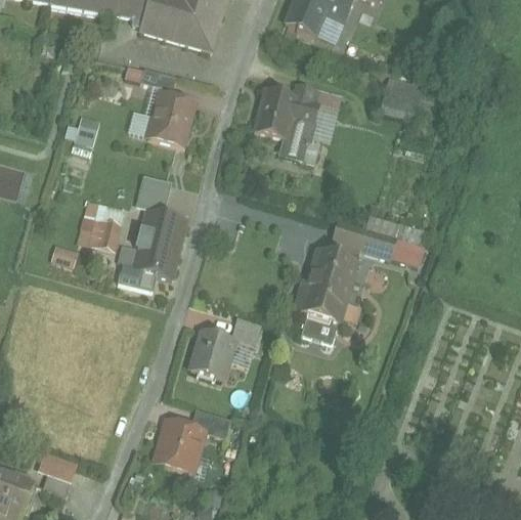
[(47,0),(47,4),(143,20),(139,34),(213,55),(228,0),(47,0)]
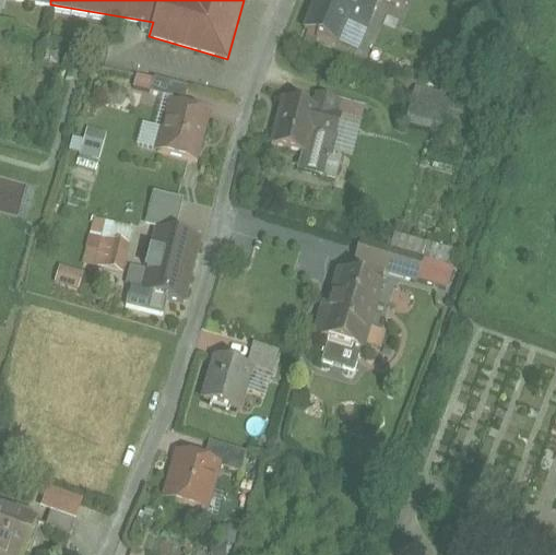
[(310,0),(299,28),(338,44),(349,18),(355,0),(310,0)]
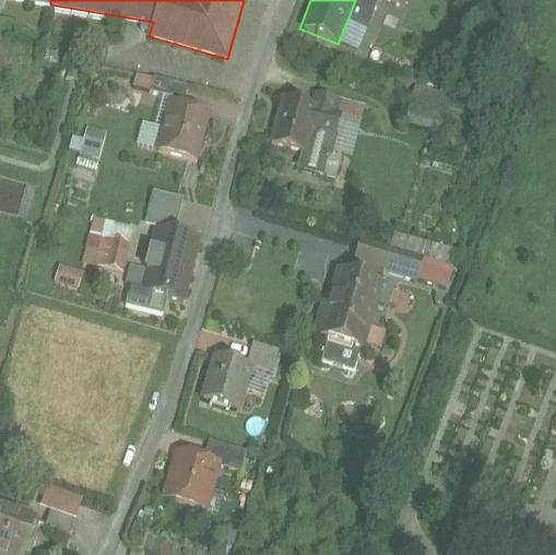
[(355,0),(349,18),(369,27),(381,0),(355,0)]
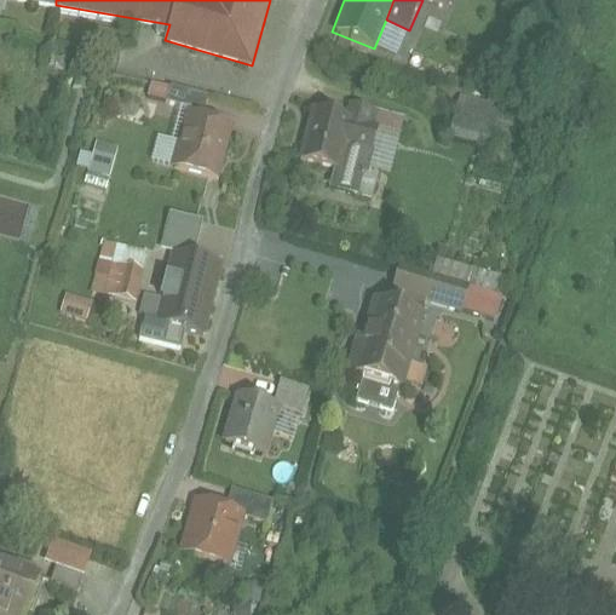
[(163,101),(167,84),(160,82),(149,82),(145,97),(163,101)]
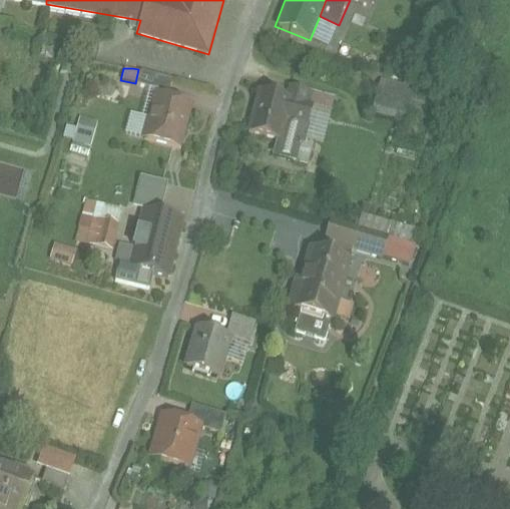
[(152,90),(167,93),(171,77),(138,69),(135,83),(134,85),(152,90)]
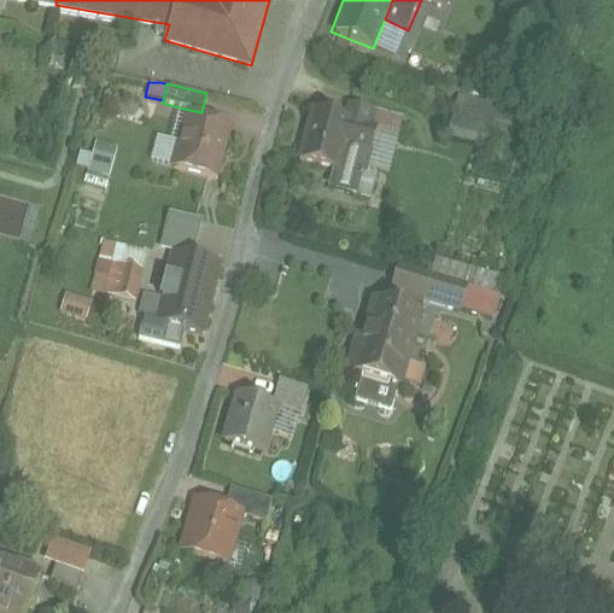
[(489,99),(462,92),(449,138),(489,149),(493,129),(512,134),(519,107),(489,99)]
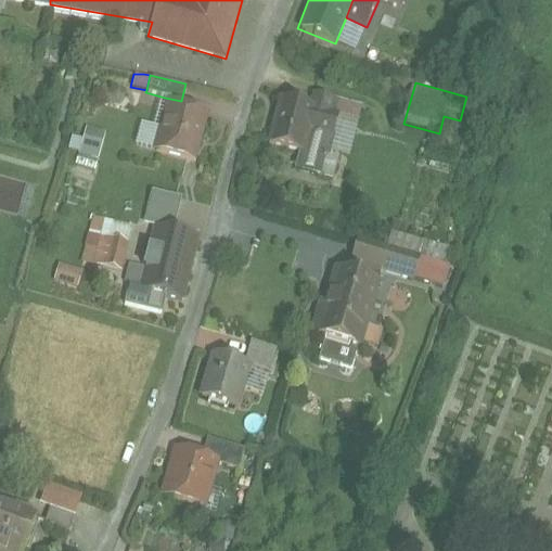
[(306,102),(280,97),(269,140),(297,148),(293,166),(316,171),(322,146),(334,97),(308,90),(306,102)]
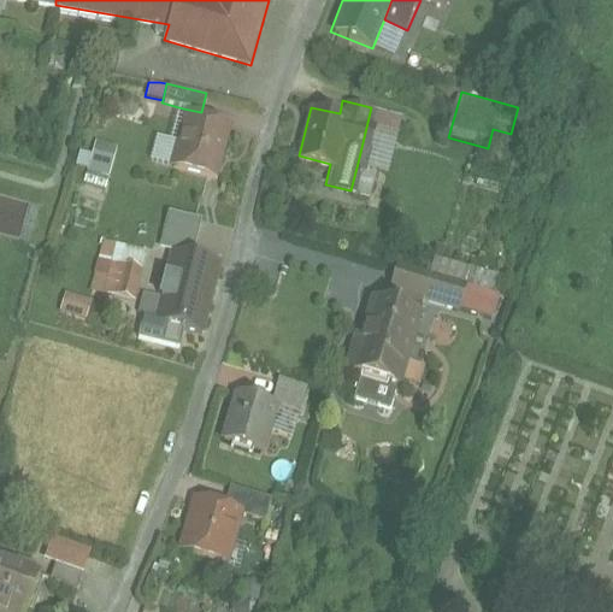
[(371,107),(358,163),(384,169),(398,113),(371,107)]
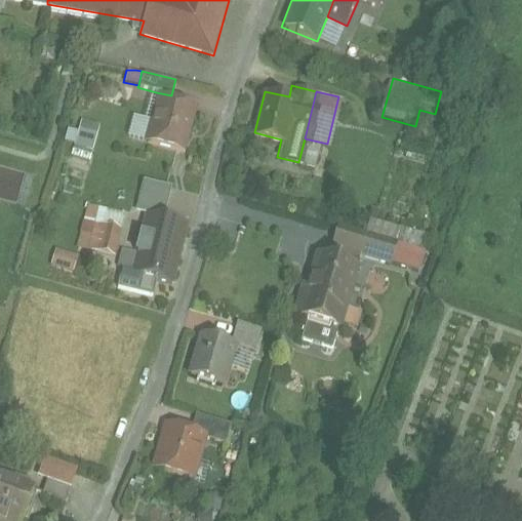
[(171,95),(156,92),(145,138),(185,149),(196,102),(171,95)]
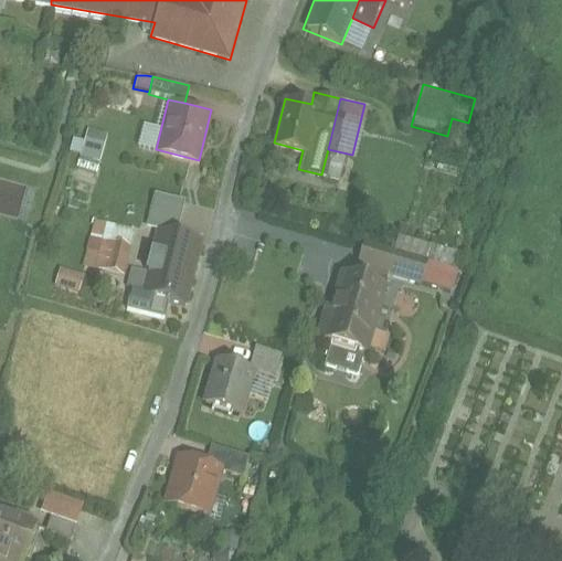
[(103,144),(82,138),(74,166),(95,171),(103,144)]
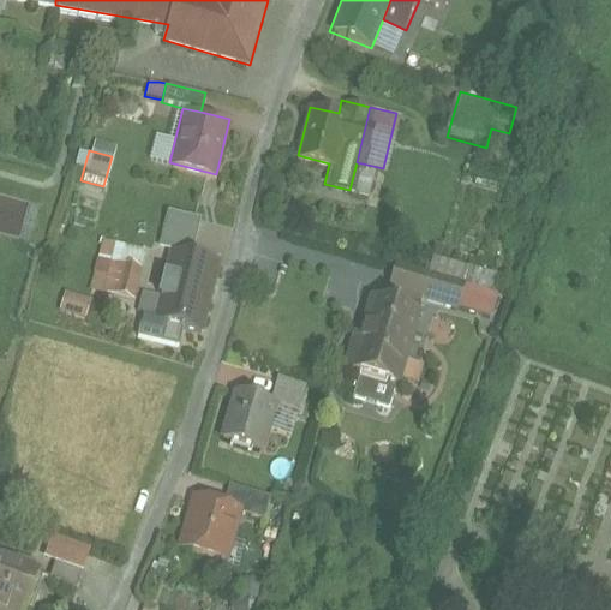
[(169,247),(192,253),(202,219),(167,209),(159,245),(169,247)]
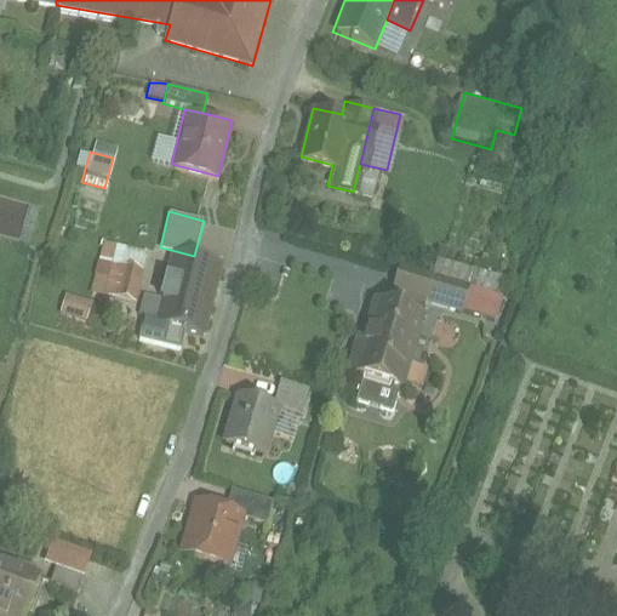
[(144,249),(103,239),(91,287),(132,297),(144,249)]
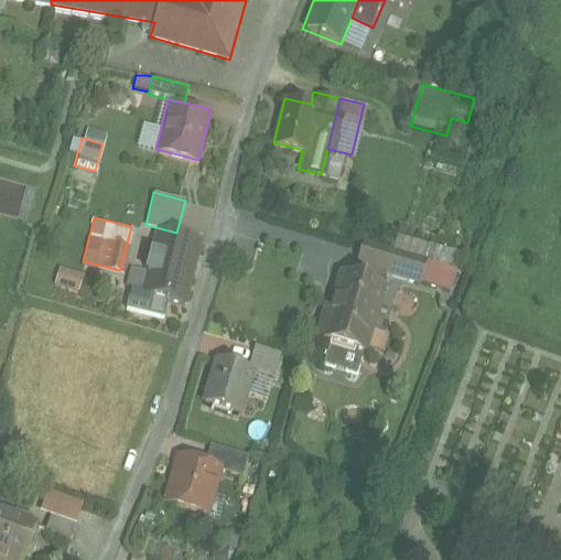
[(128,303),(150,309),(153,292),(184,300),(198,238),(176,233),(155,227),(147,268),(131,264),(127,280),(132,281),(128,303)]
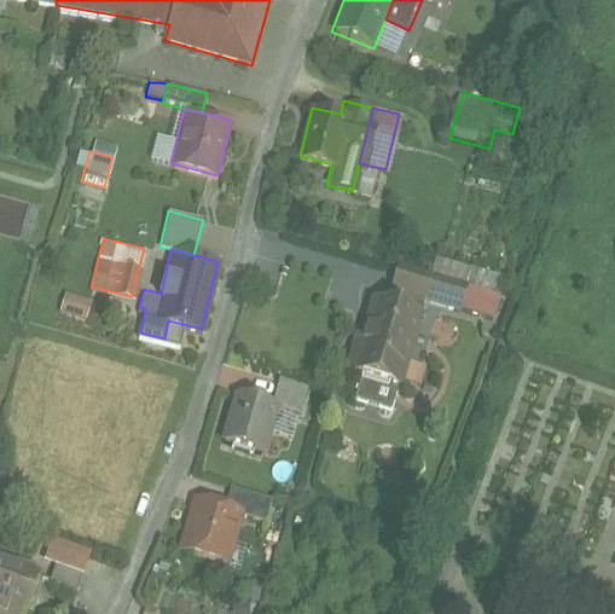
[(398,262),(387,297),(429,311),(459,319),(463,307),(470,284),(398,262)]
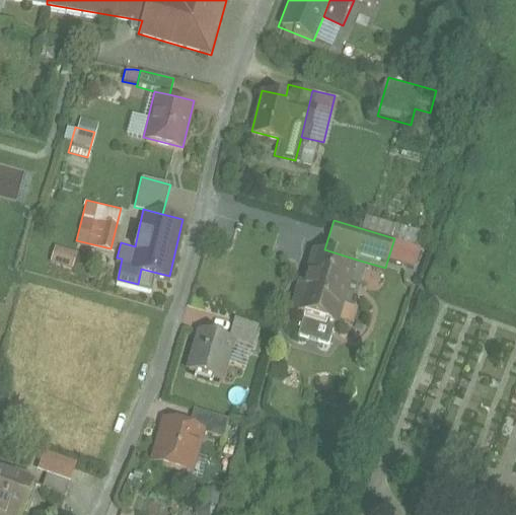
[(421,246),(394,238),(388,258),(415,266),(421,246)]
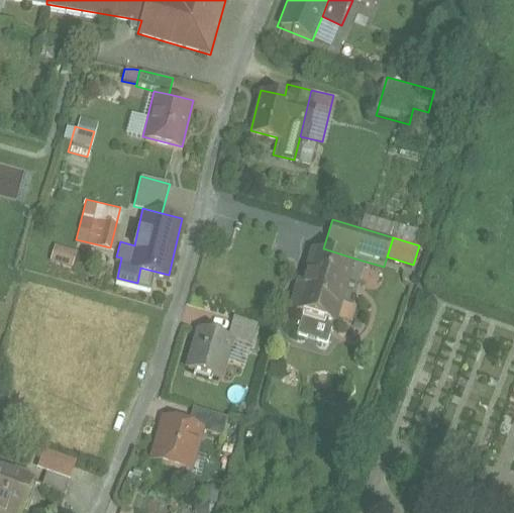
[(72,266),(76,249),(54,243),(48,260),(72,266)]
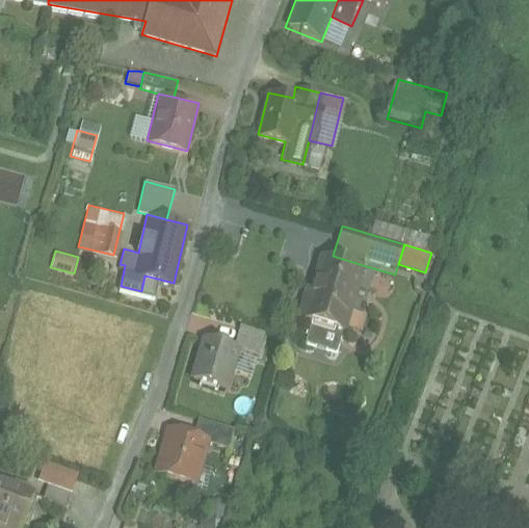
[(333,256),(320,252),(311,281),(303,279),(293,311),(312,317),(342,326),(350,328),(369,267),(333,256)]
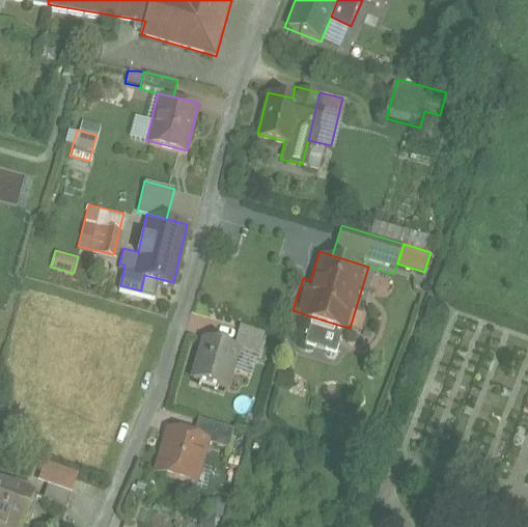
[(341,326),(311,316),(305,336),(336,345),(341,326)]
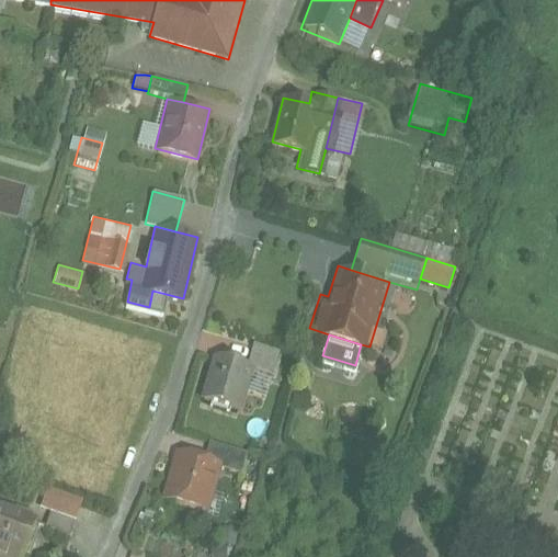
[(253,341),(248,356),(275,364),(280,350),(253,341)]
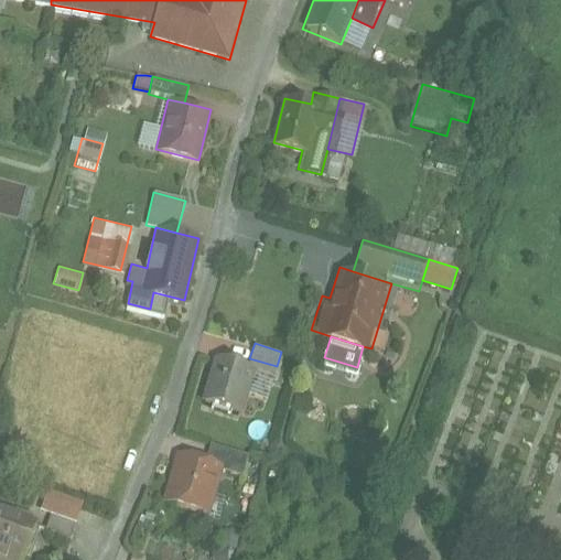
[(256,367),(215,354),(201,399),(240,412),(256,367)]
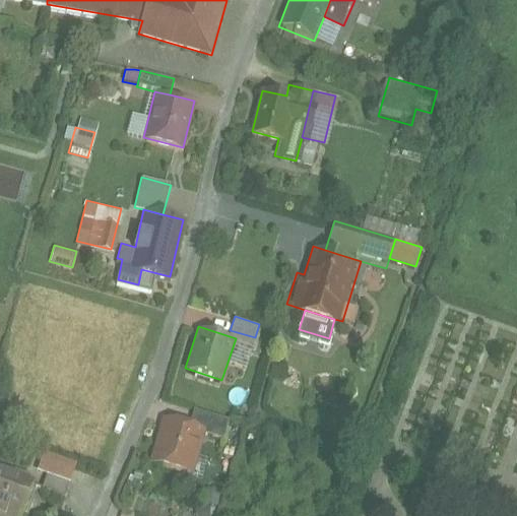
[(193,405),(188,420),(205,425),(225,432),(230,417),(193,405)]
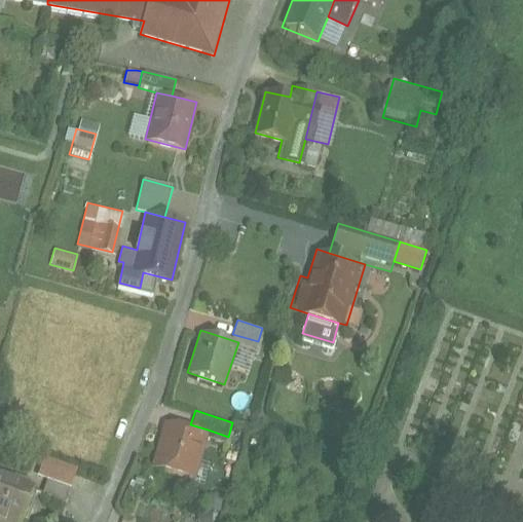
[(190,424),(166,416),(151,460),(192,474),(208,430),(190,424)]
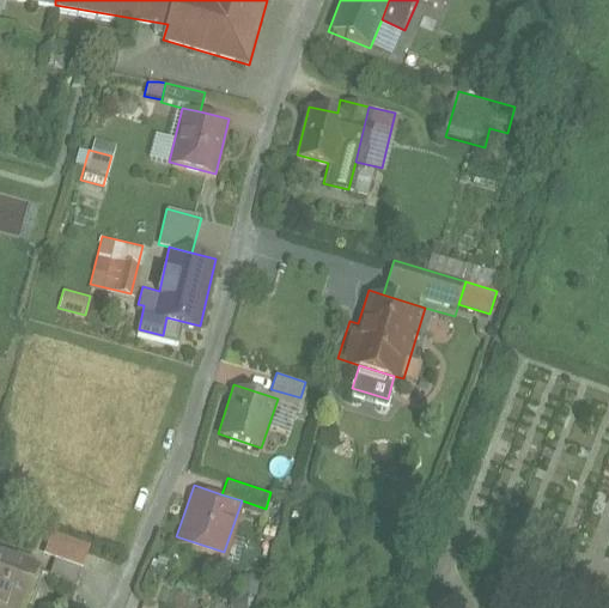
[(91,540),(52,527),(43,553),(83,566),(91,540)]
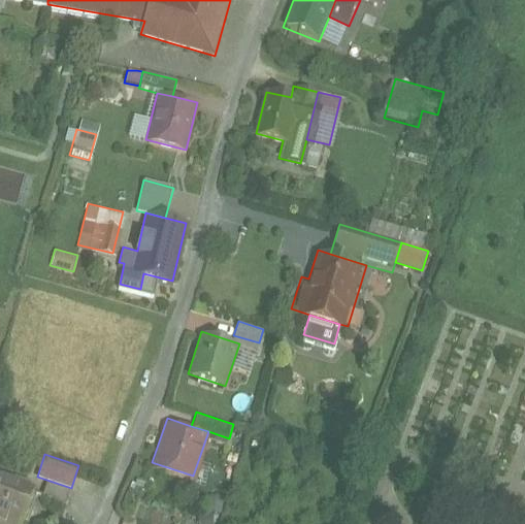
[(24,523),(37,487),(0,473),(0,523),(24,523)]
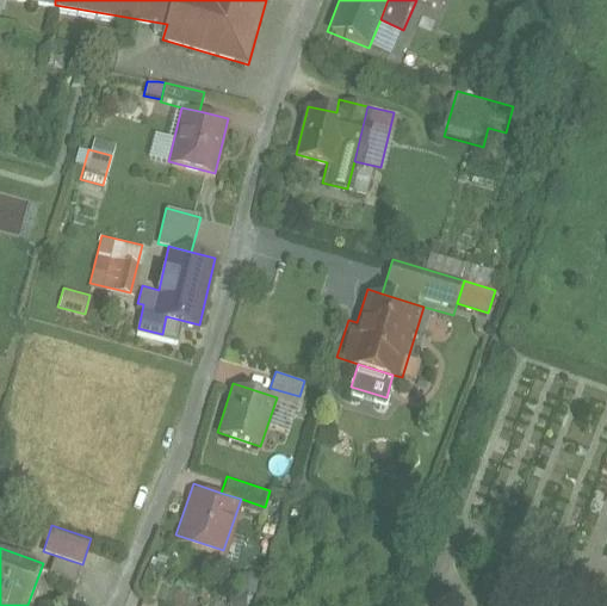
[(235,588),(230,601),(241,605),(242,605),(248,593),(235,588)]
